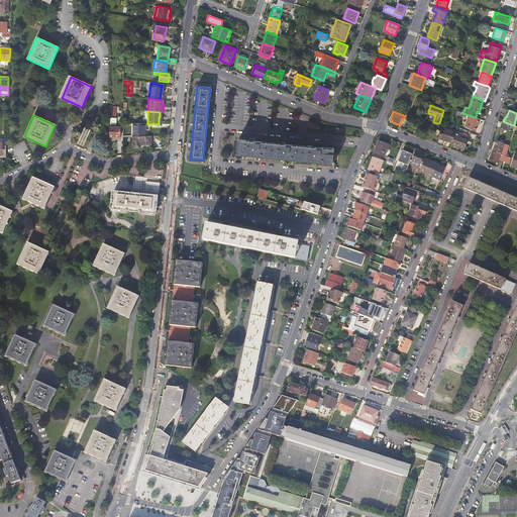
[(503,121),(502,121),(500,127),(508,130),(509,127),(510,124),(503,121)]
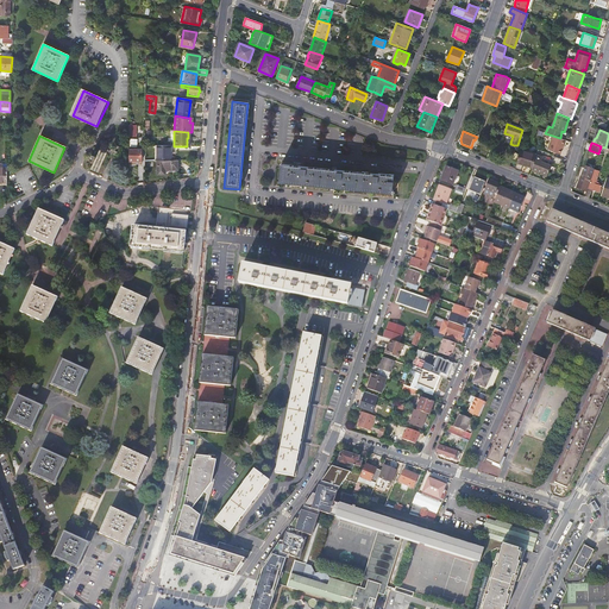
[(115,146),(114,148),(112,146),(110,149),(112,150),(111,151),(110,151),(107,155),(121,161),(125,152),(121,151),(121,149),(115,146)]
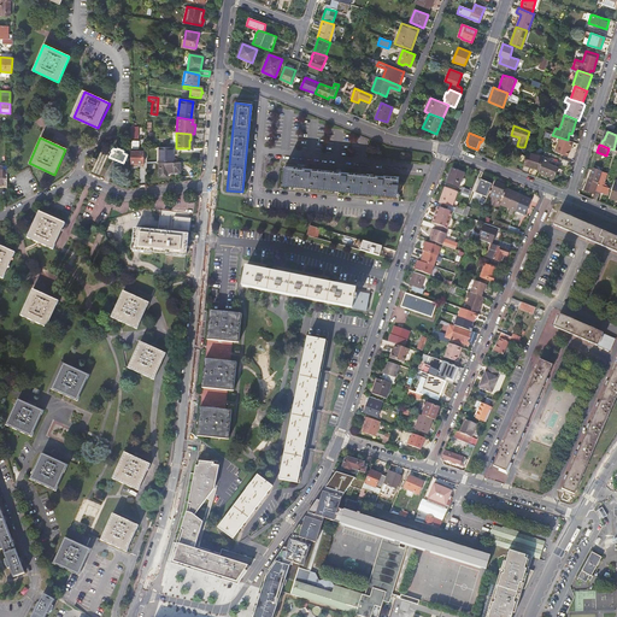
[(159,148),(158,164),(172,163),(172,148),(159,148)]
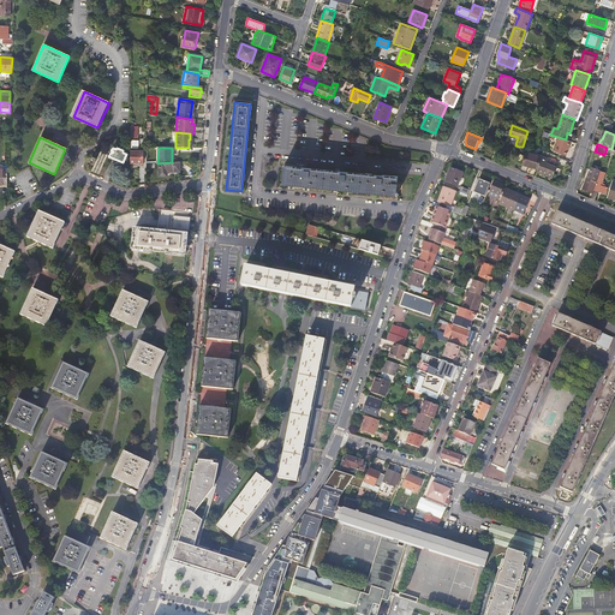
[(142,150),(130,149),(130,163),(131,163),(131,165),(136,165),(136,163),(142,163),(142,150)]
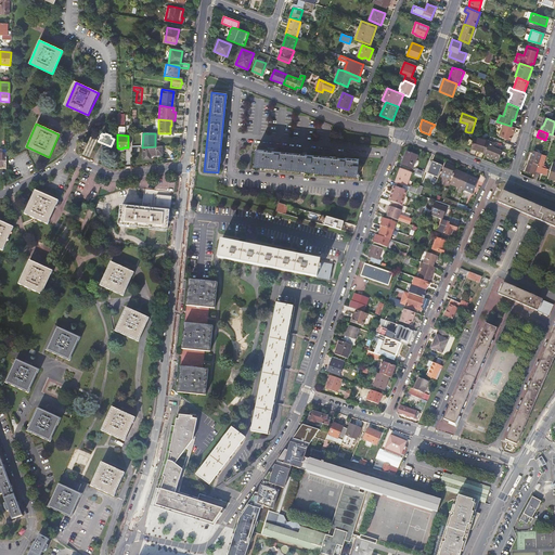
[(507,143),(516,145),(517,142),(517,140),(516,140),(516,138),(508,134),(507,138),(506,137),(505,141),(507,142),(507,143)]
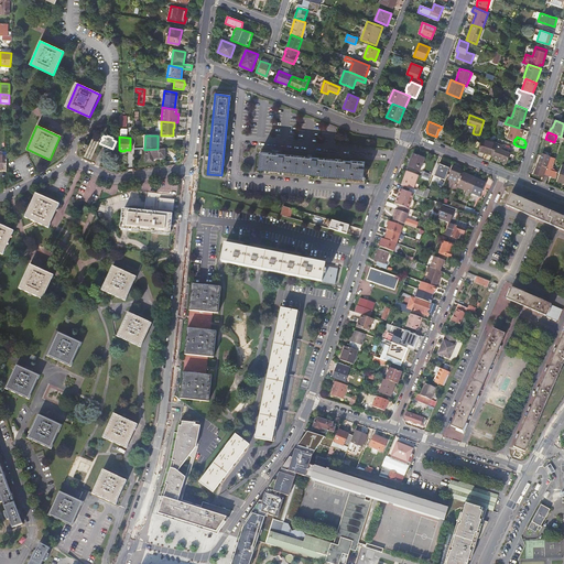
[(488,153),(492,155),(497,144),(483,139),(479,150),(488,153)]
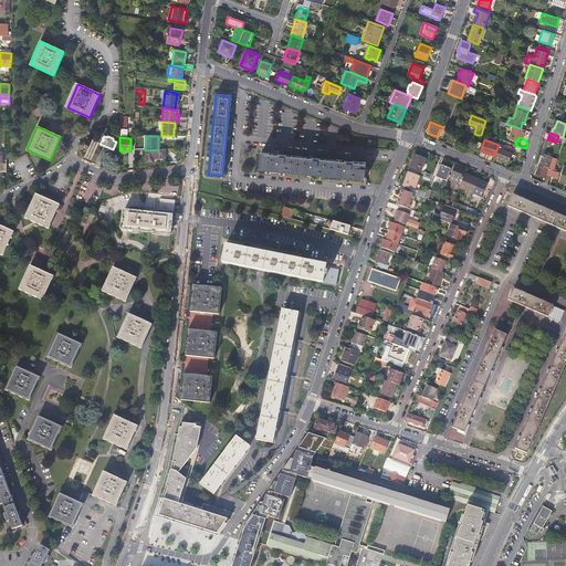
[(494,156),(494,158),(507,164),(511,155),(502,150),(504,147),(499,145),(494,156)]
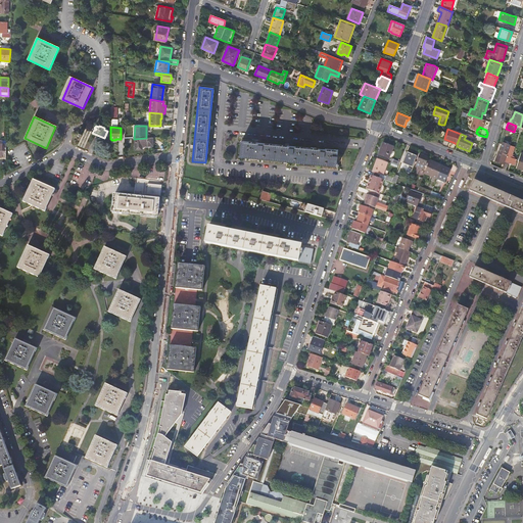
[(147,138),(146,138),(134,139),(135,150),(141,150),(141,147),(152,146),(152,138),(147,138)]
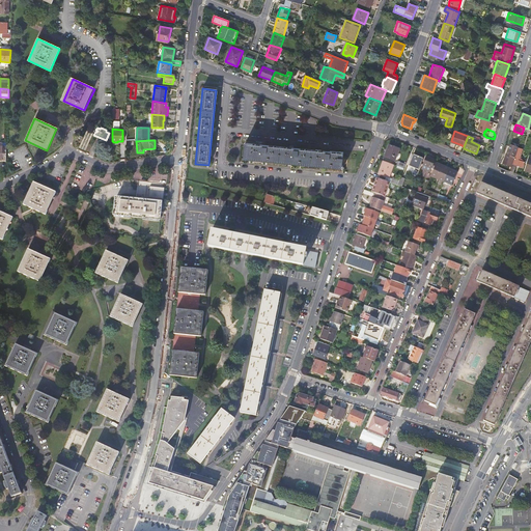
[(343,154),(244,144),(243,160),(342,169),(342,166),(341,166),(343,154)]
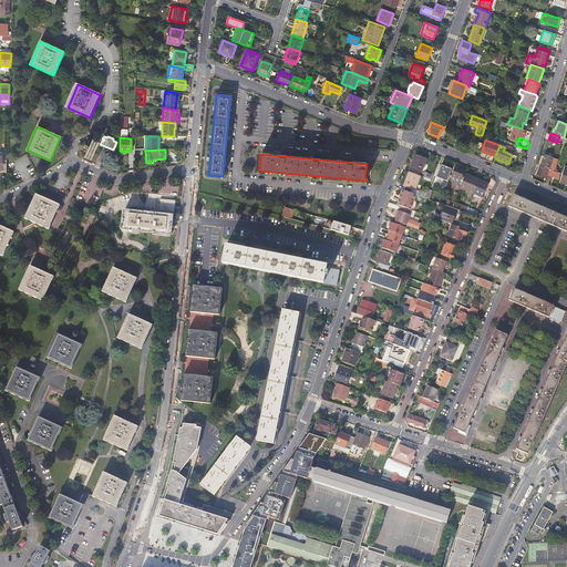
[(414,154),(411,163),(412,168),(421,172),(425,158),(414,154)]
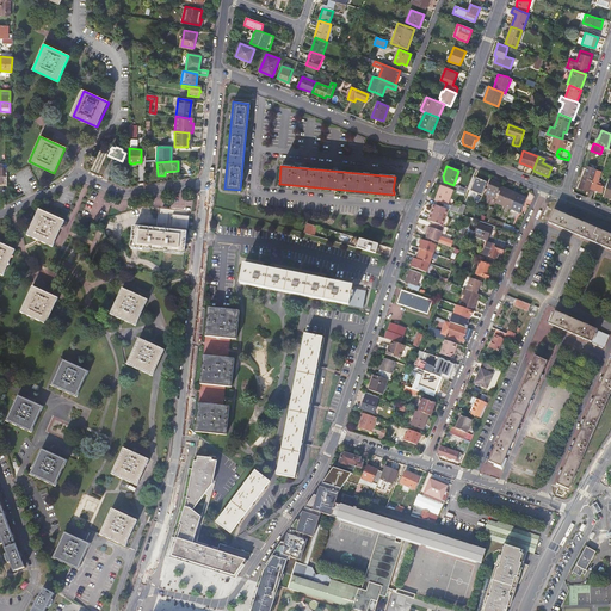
[(588,191),(596,168),(588,166),(587,166),(584,178),(582,177),(579,187),(588,191)]
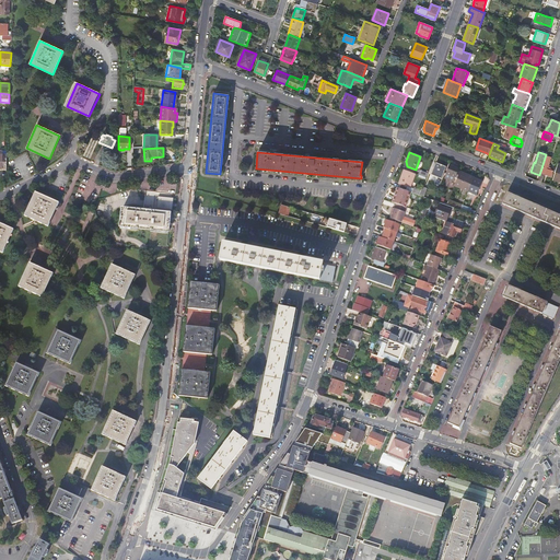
[(552,170),(549,167),(548,167),(551,158),(546,156),(540,173),(551,176),(552,171),(551,171),(552,170)]
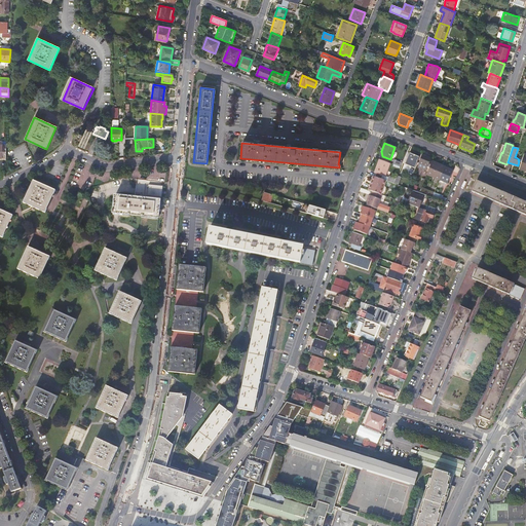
[(419,156),(409,152),(405,163),(414,167),(419,156)]
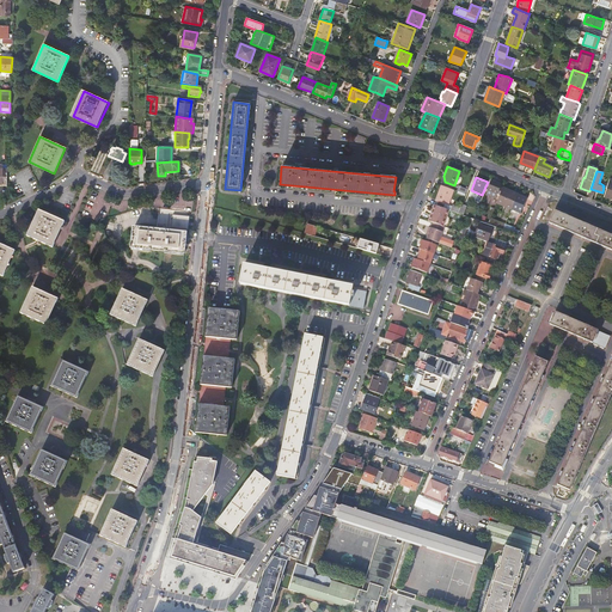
[(500,195),(502,189),(500,188),(501,184),(491,181),(488,189),(500,195)]
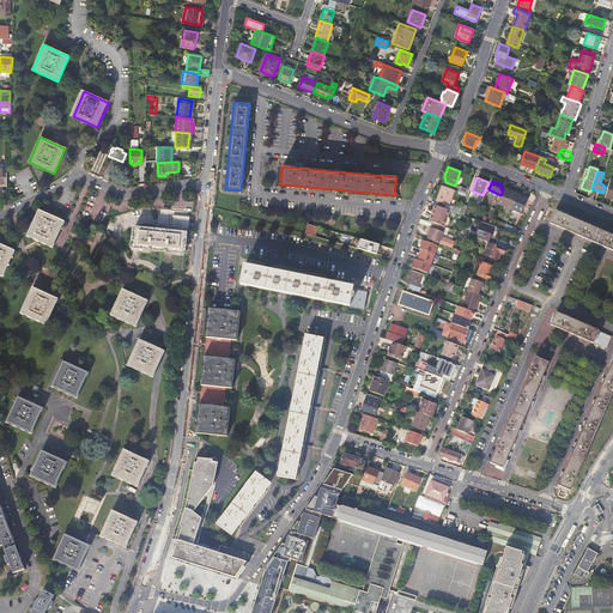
[(448,205),(454,189),(442,186),(436,200),(448,205)]
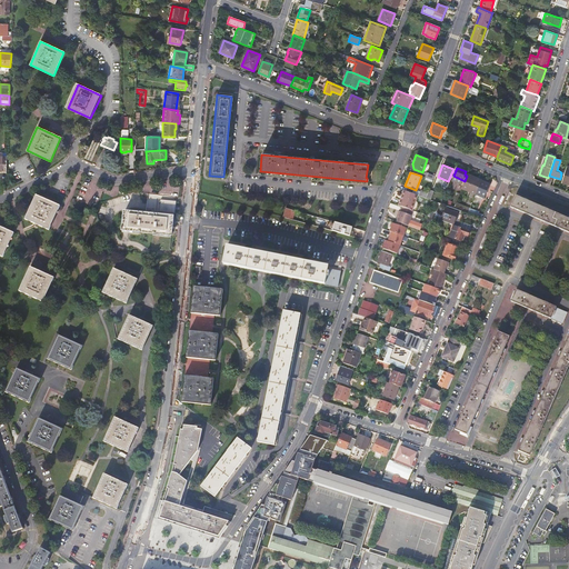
[(453,176),(451,180),(462,186),(465,181),(453,176)]
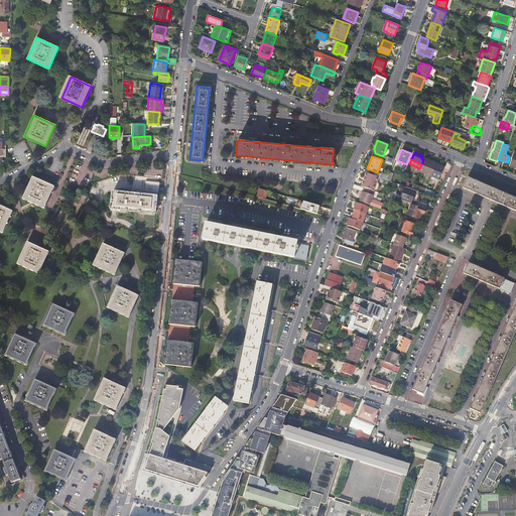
[(421,164),(419,168),(418,171),(431,176),(436,164),(423,159),(421,164)]
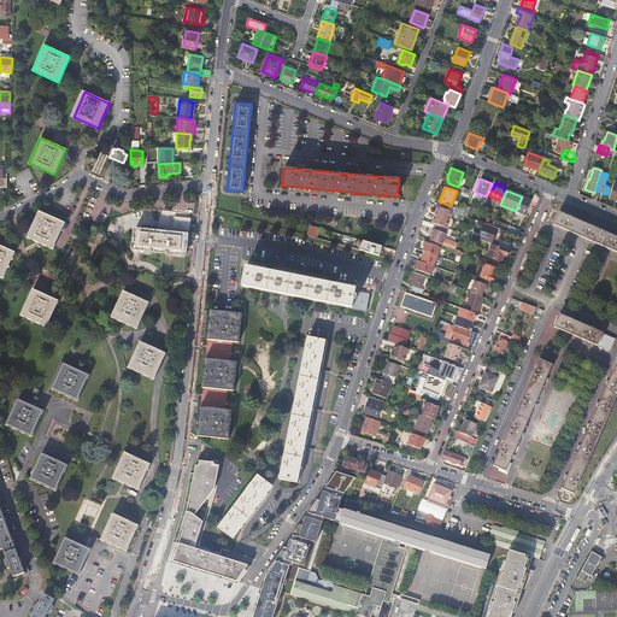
[(530,200),(522,197),(516,211),(524,215),(530,200)]
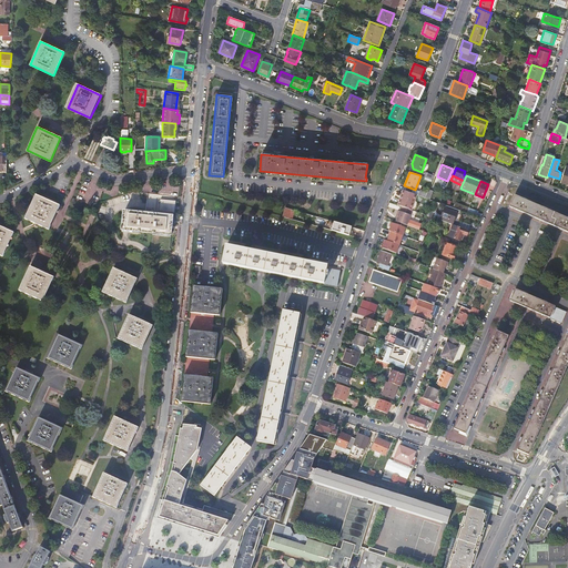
[(403,195),(398,204),(403,206),(412,209),(417,194),(404,190),(402,194),(403,195)]
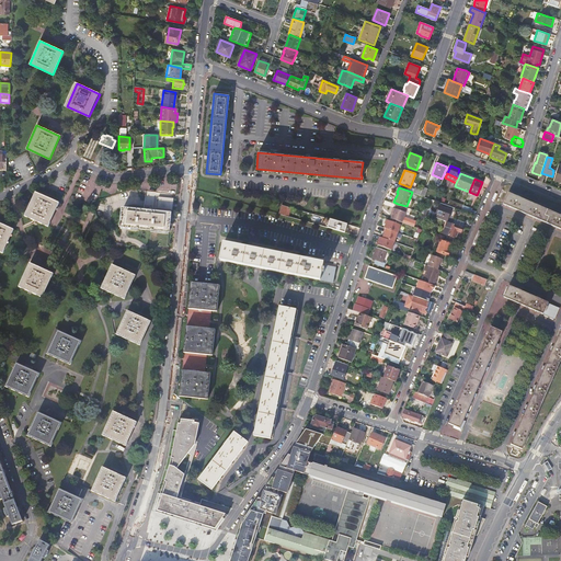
[(48,227),(59,203),(36,192),(25,216),(48,227)]
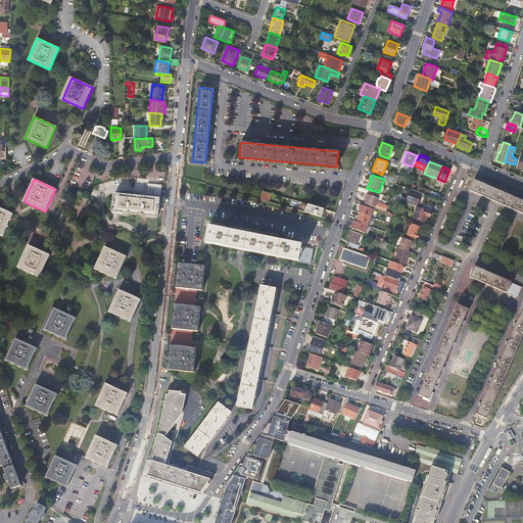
[(501,193),(498,191),(483,185),(480,184),(472,180),(468,191),(522,216),(522,202),(520,201),(501,193)]
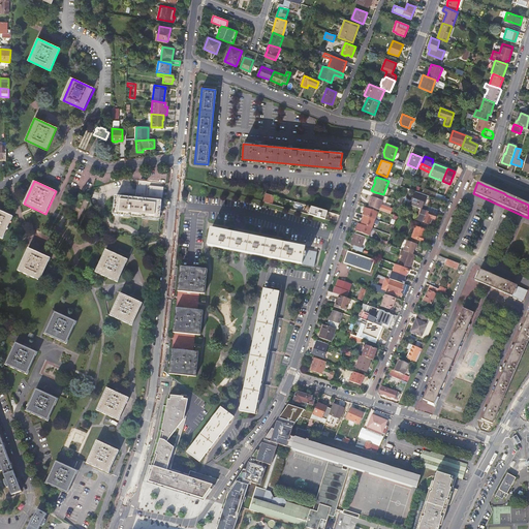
[(163,187),(149,186),(148,200),(160,201),(161,198),(162,198),(163,187)]
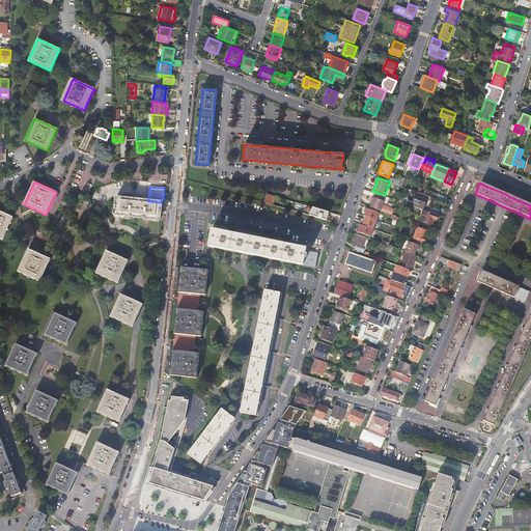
[(264,201),(273,204),(276,196),(268,193),(264,201)]
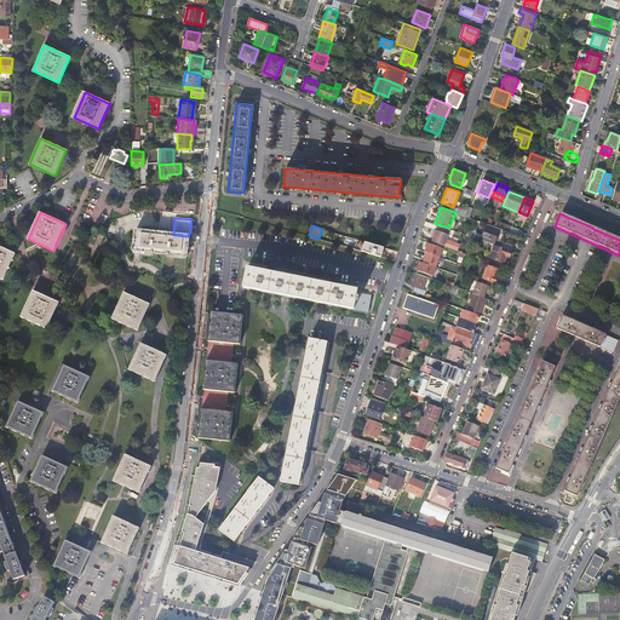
[(445,246),(451,229),(449,228),(440,225),(438,230),(437,230),(435,236),(434,241),(445,246)]
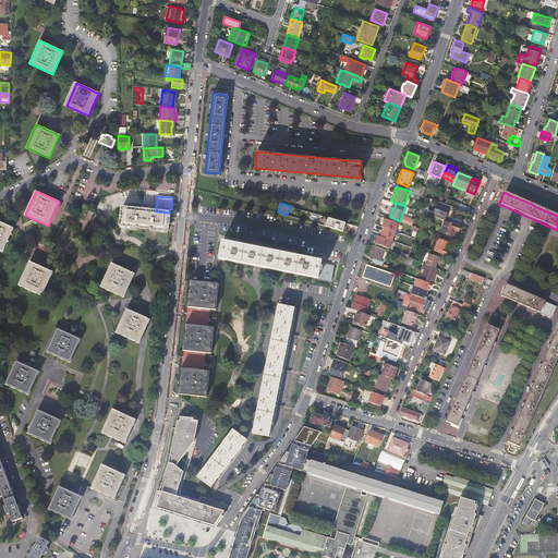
[(439,206),(439,207),(436,205),(433,213),(446,217),(448,209),(439,206)]
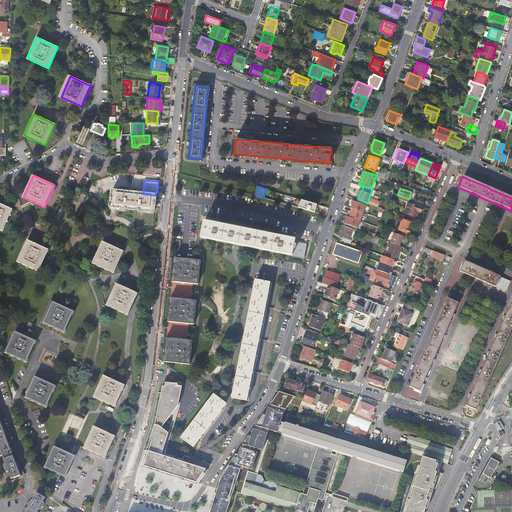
[(425,193),(421,191),(417,190),(415,194),(416,195),(431,201),(433,196),(425,193)]
